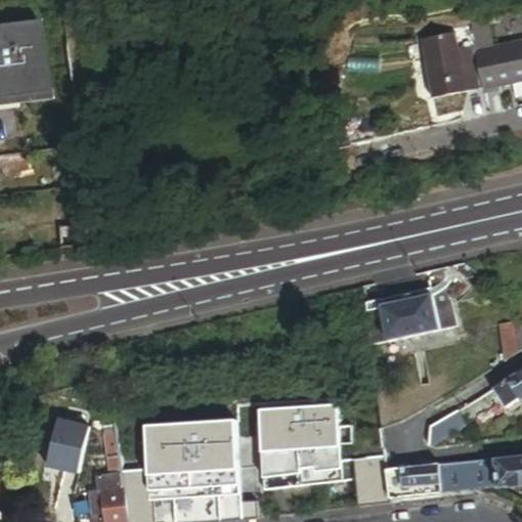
[(469,11),(476,42),(485,85),(515,78),(518,93),(521,92),(521,36),(491,44),(483,8),(469,11)]
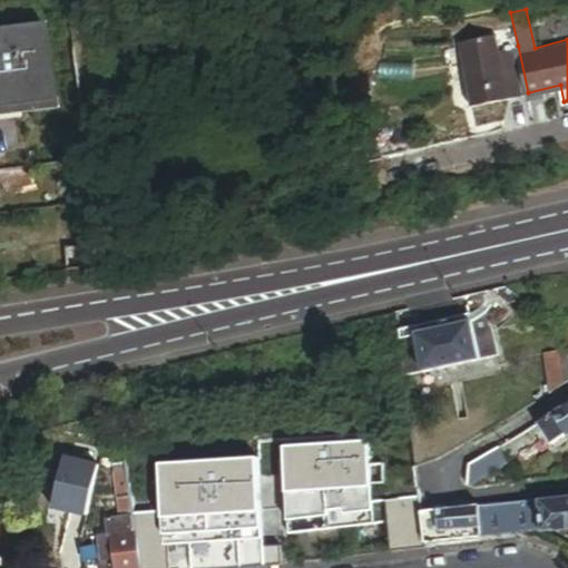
[(45,19),(0,23),(0,105),(55,98),(45,19)]
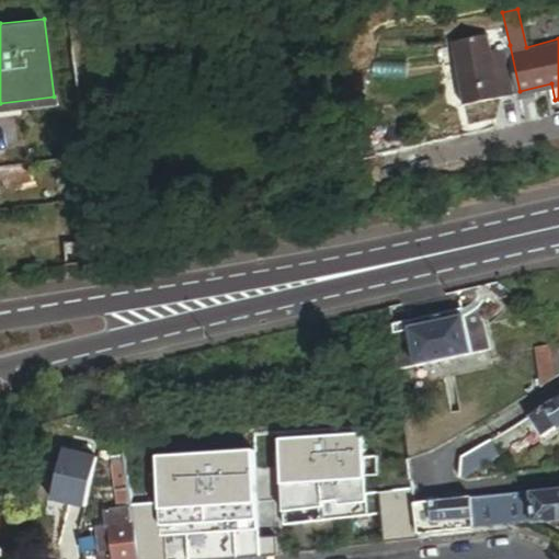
[(492,49),(488,31),(452,40),(466,103),(520,91),(510,45),(492,49)]
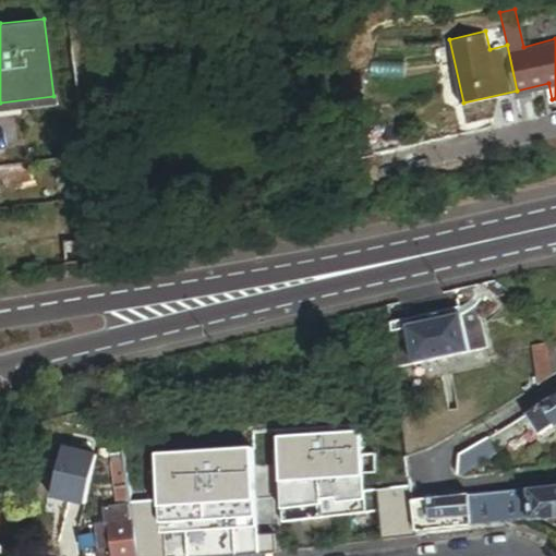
[(460,312),(389,326),(395,365),(484,346),(474,299),(474,301),(473,302),(472,302),(472,303),(471,304),(470,306),(469,306),(468,307),(467,309),(466,310),(464,310),(463,311),(461,312),(460,312)]
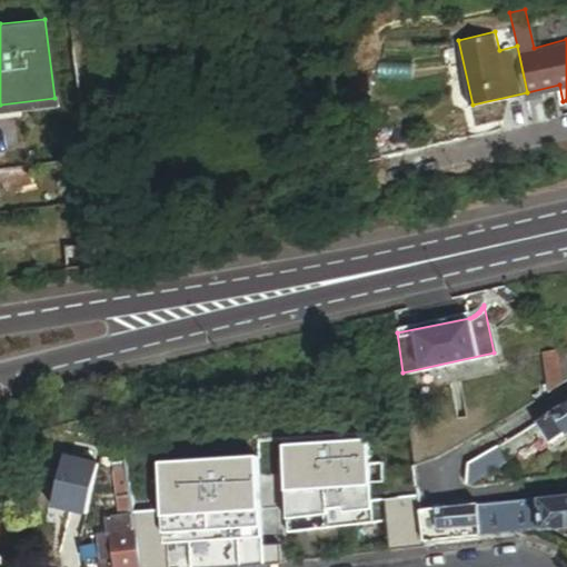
[(546,389),(566,376),(566,358),(558,345),(524,352),(546,389)]
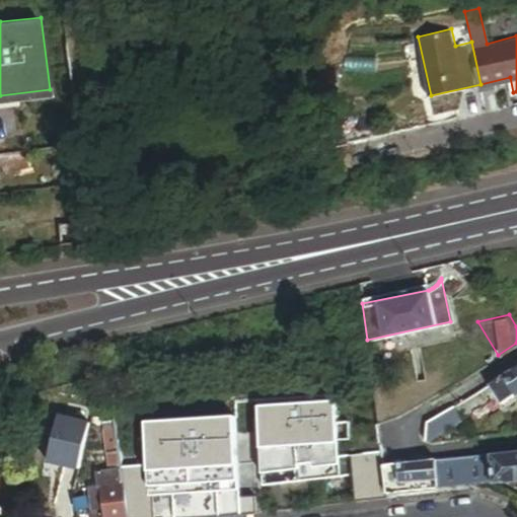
[(516,391),(516,365),(487,383),(498,402),(516,391)]
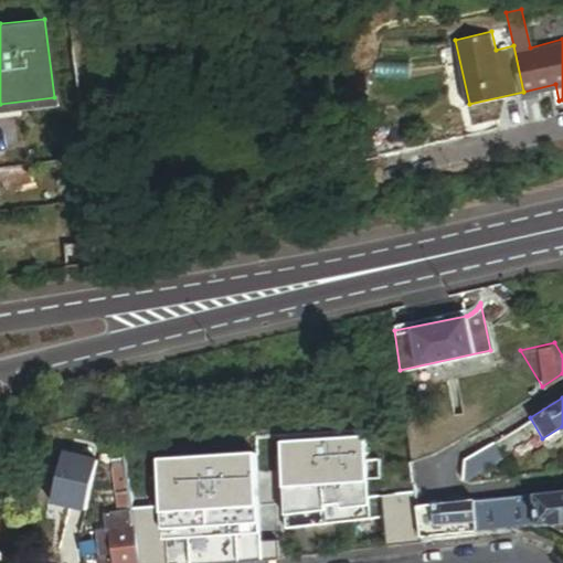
[(376,546),(410,537),(402,482),(360,487),(361,478),(375,479),(376,456),(358,458),(363,429),(248,434),(251,455),(145,458),(145,484),(129,485),(124,445),(105,447),(109,492),(92,496),(97,562),(166,562),(254,561),(276,556),(376,546)]
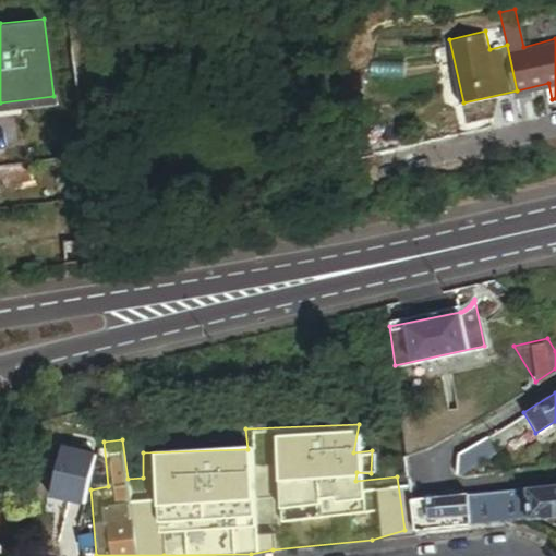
[(483,436),(451,457),(454,472),(492,450),(483,436)]
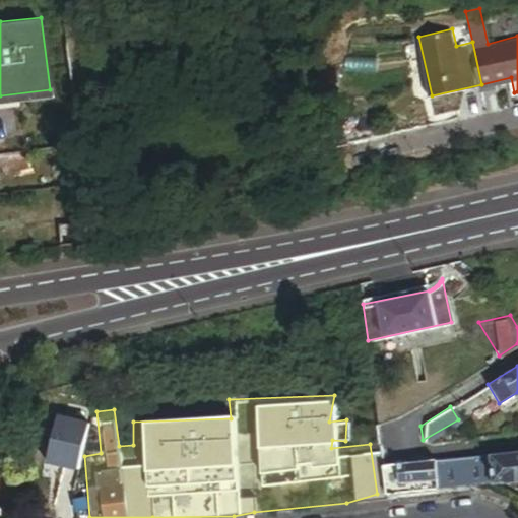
[(79,469),(89,424),(59,417),(48,462),(79,469)]
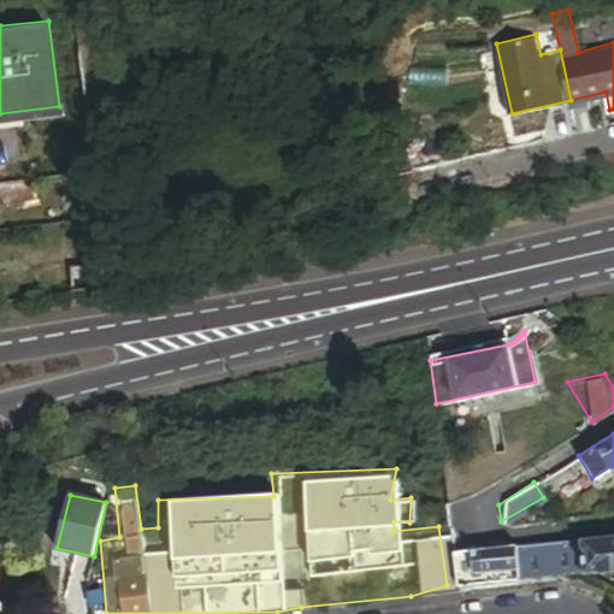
[(613,535),(514,544),(517,578),(560,573),(564,572),(566,572),(568,572),(570,573),(572,573),(574,573),(576,573),(578,574),(579,576),(613,572),(613,535)]
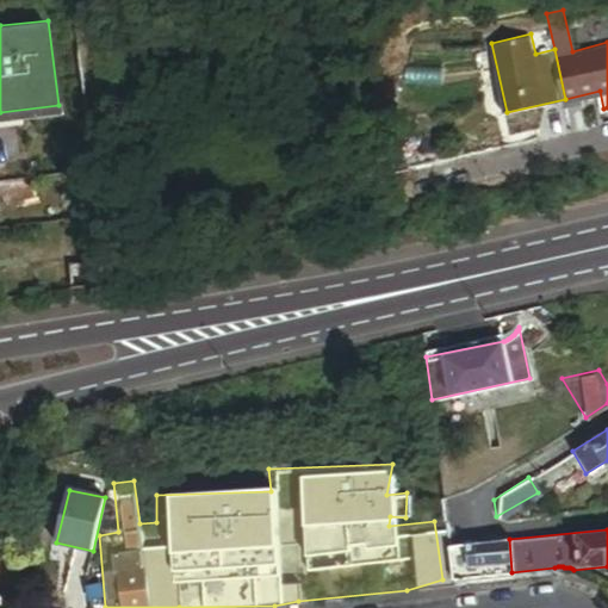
[(509,539),(451,545),(456,581),(512,574),(512,572),(509,539)]
